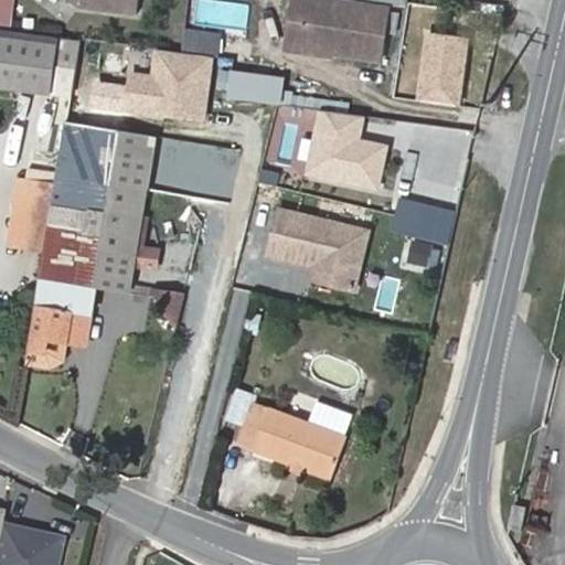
[(0,0),(0,25),(11,27),(13,0),(0,0)]
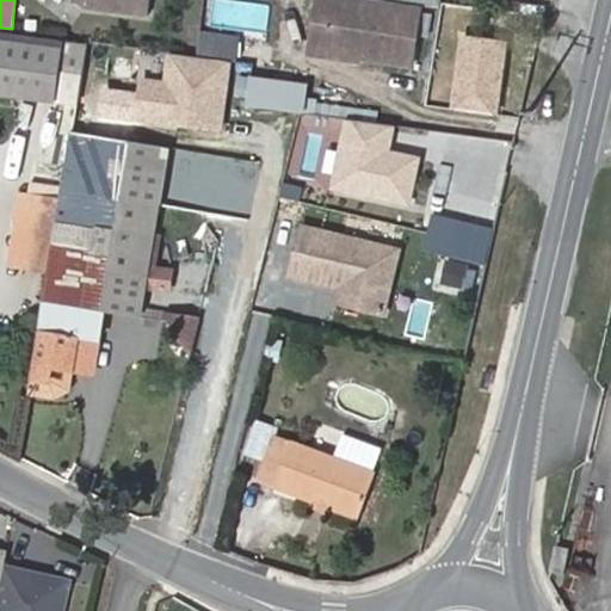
[(78,0),(87,7),(149,14),(150,0),(78,0)]
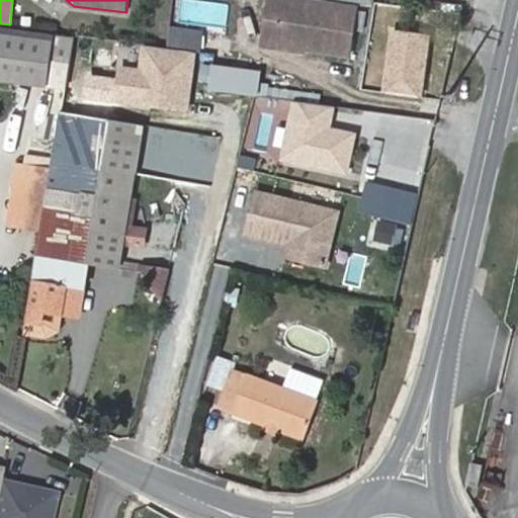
[(354,8),(289,0),(267,0),(265,21),(277,22),(275,45),(307,49),(349,54),(354,8)]
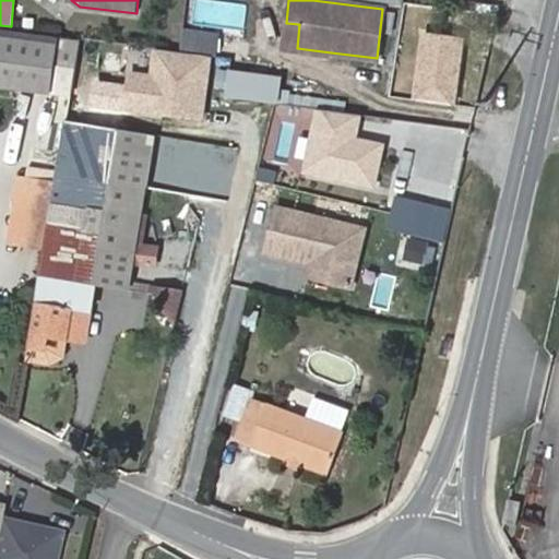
[(299,24),(286,23),(282,51),(330,57),(331,52),(297,48),(299,24)]
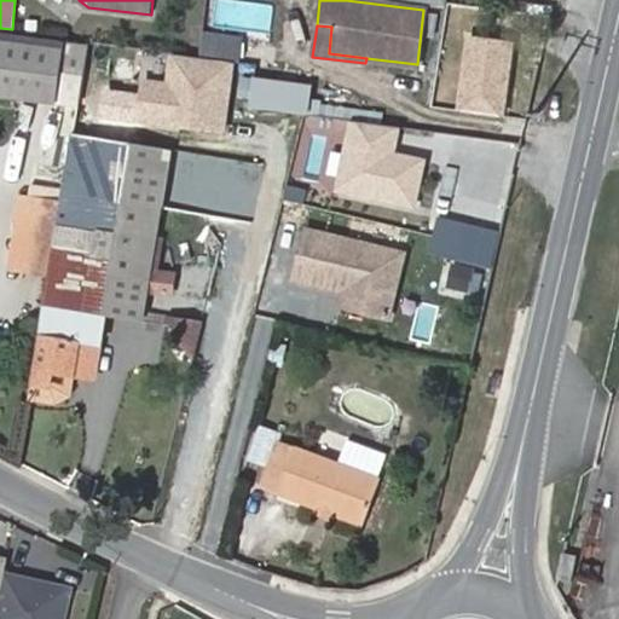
[(0,92),(58,100),(65,40),(0,30),(0,92)]
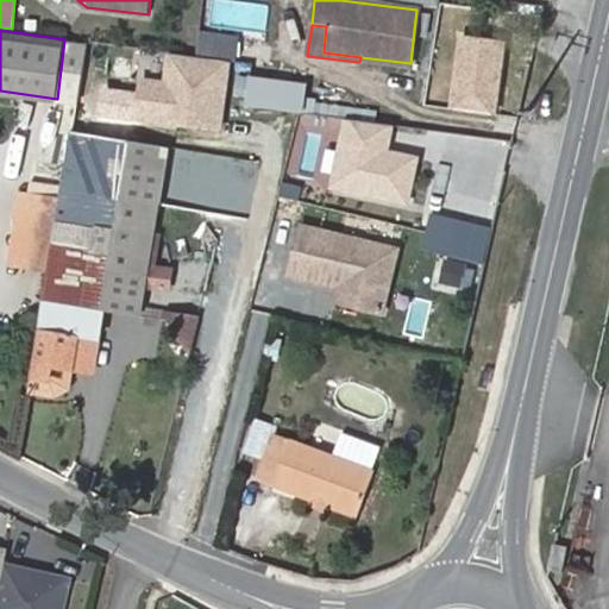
[(196,30),(194,54),(236,57),(238,33),(196,30)]
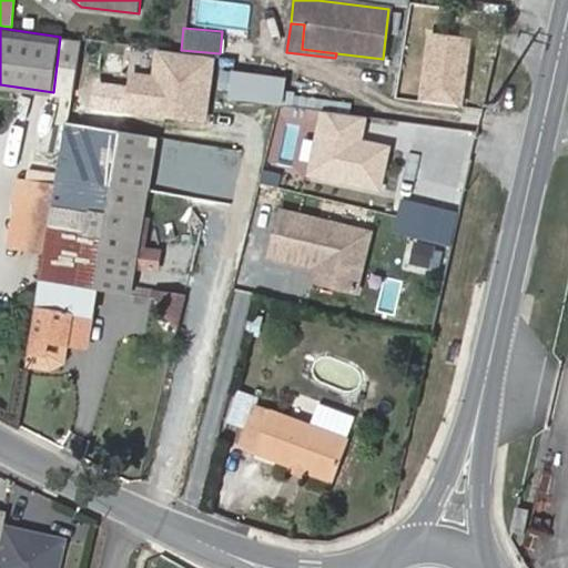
[(75,70),(67,121),(123,130),(132,78),(75,70)]
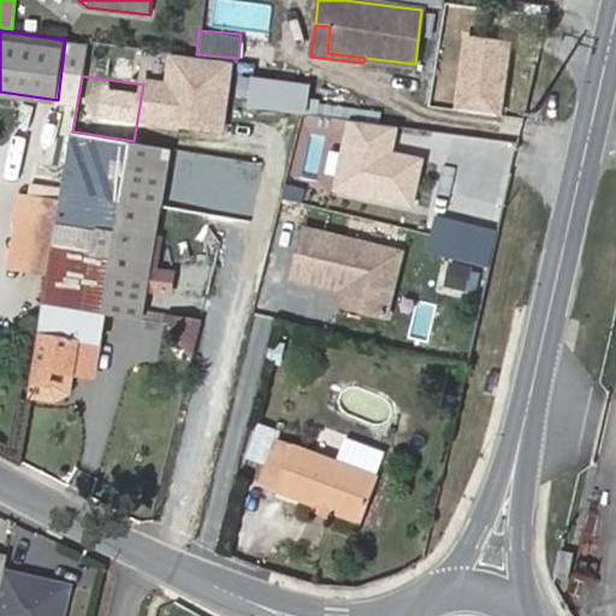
[(249,76),(247,107),(306,111),(308,80),(249,76)]
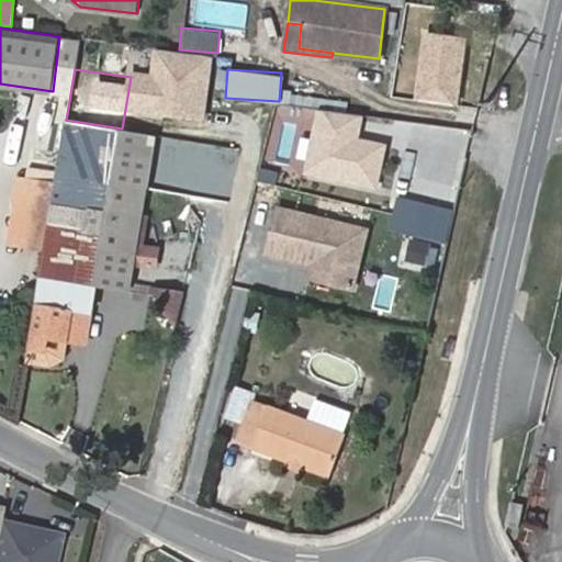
[(326,94),(326,81),(293,79),(292,92),(326,94)]
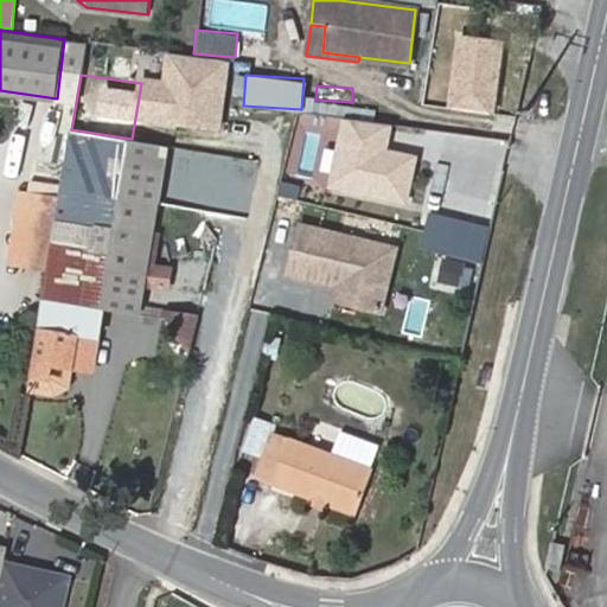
[(166,154),(167,145),(132,139),(71,129),(70,140),(166,154)]
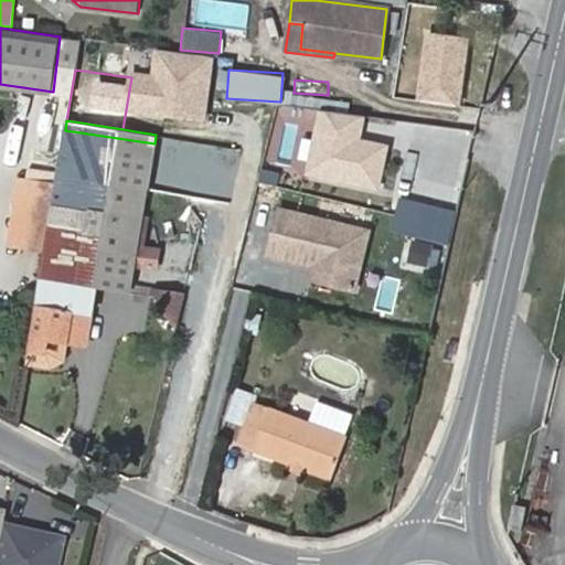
[(98,285),(131,290),(155,144),(65,130),(56,183),(45,252),(42,276),(98,285)]
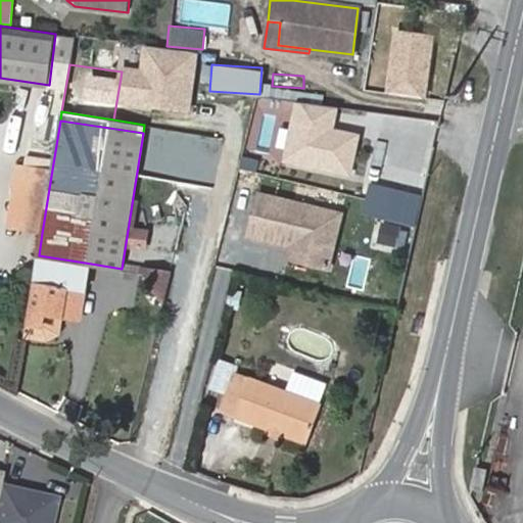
[(7,228),(17,229),(28,167),(17,164),(7,228)]
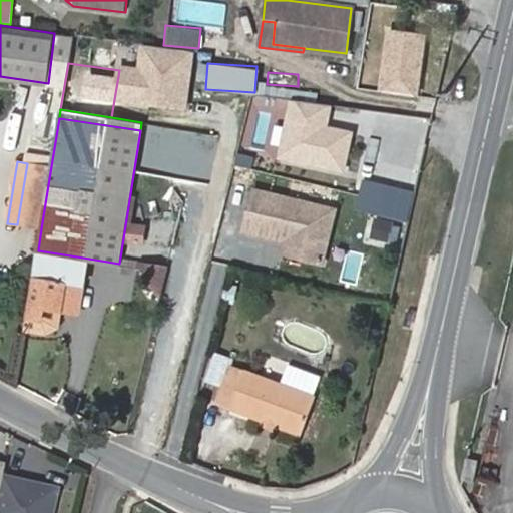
[(41,228),(51,166),(27,163),(17,224),(41,228)]
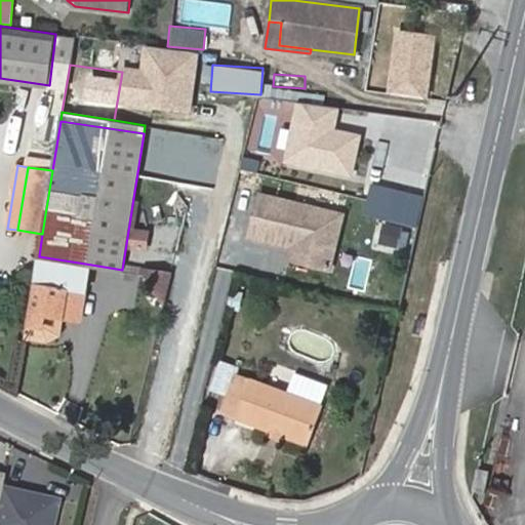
[(332,267),(346,214),(264,193),(252,235),(294,245),(307,248),(305,259),(332,267)]
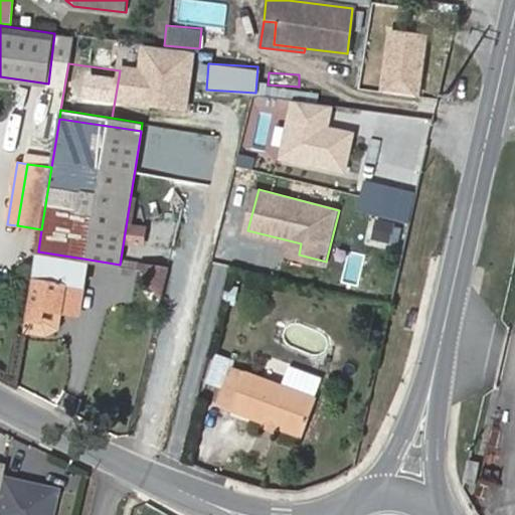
[(376,218),(369,239),(388,245),(395,224),(376,218)]
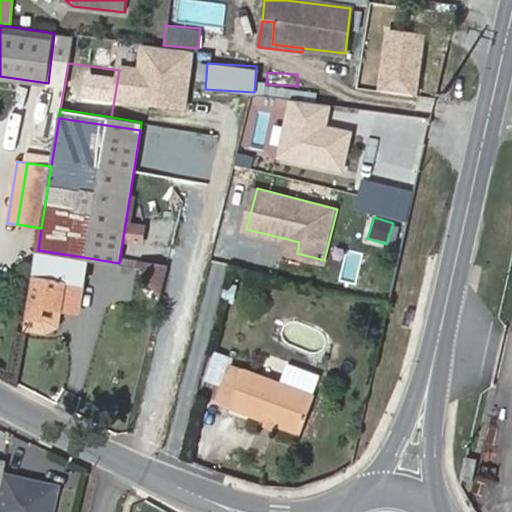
[(297,253),(299,242),(287,239),(284,250),(297,253)]
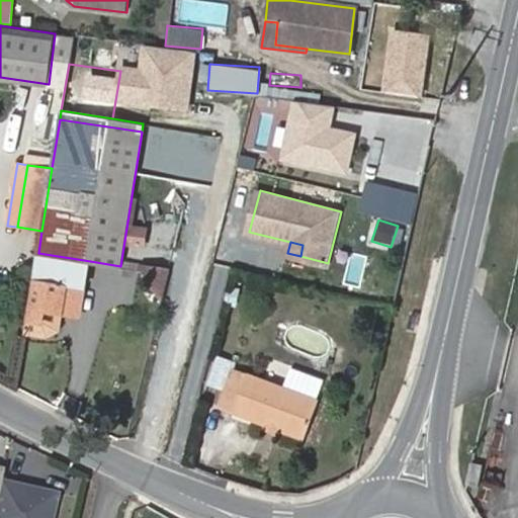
[(66,289),(85,291),(90,261),(38,253),(27,321),(41,324),(44,311),(62,314),(66,289)]
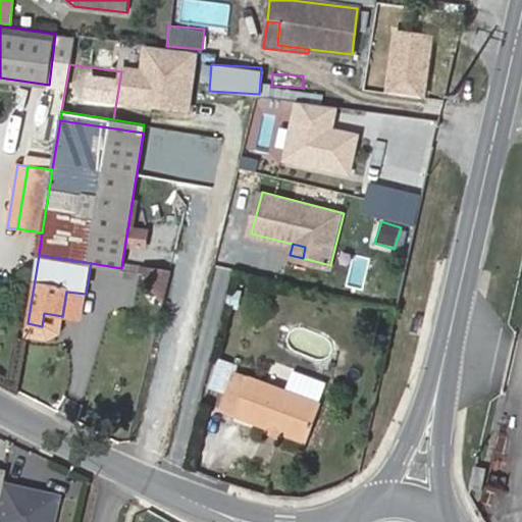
[(165,301),(168,268),(141,265),(137,298),(165,301)]
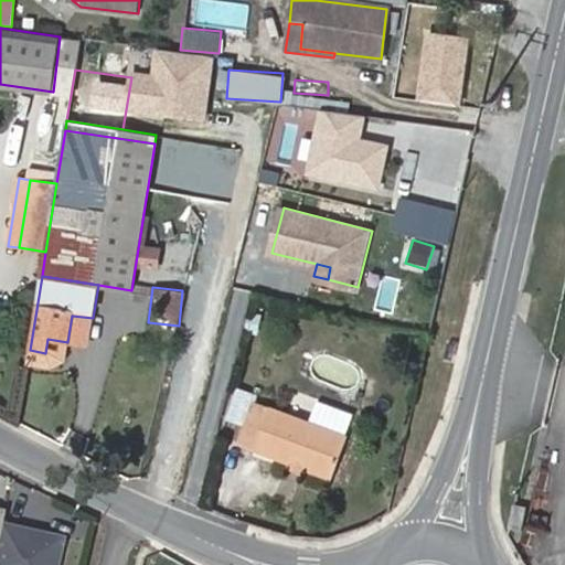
[(88,344),(93,318),(72,316),(67,342),(88,344)]
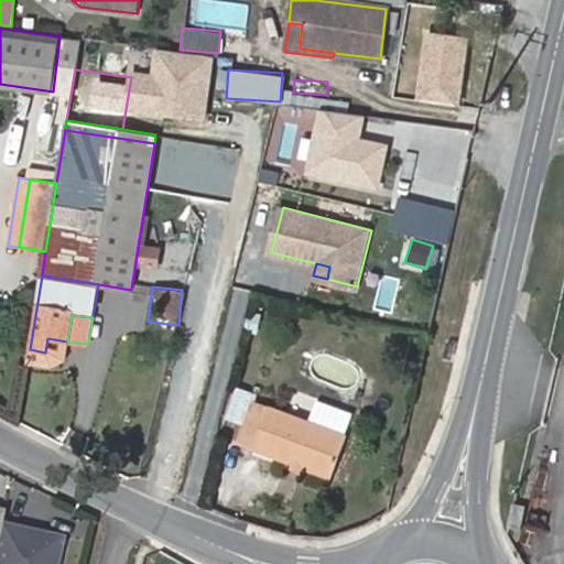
[(52,368),(65,360),(67,342),(47,338),(45,353),(30,349),(28,365),(52,368)]
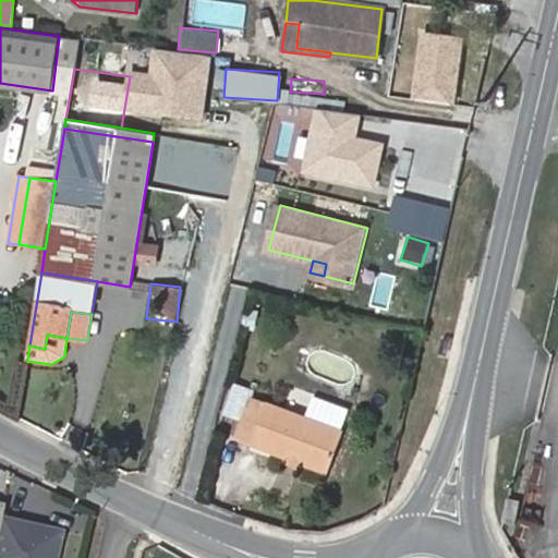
[(305,419),(266,408),(253,450),(287,461),(302,465),(329,473),(342,431),(340,429),(347,409),(312,398),(305,419)]
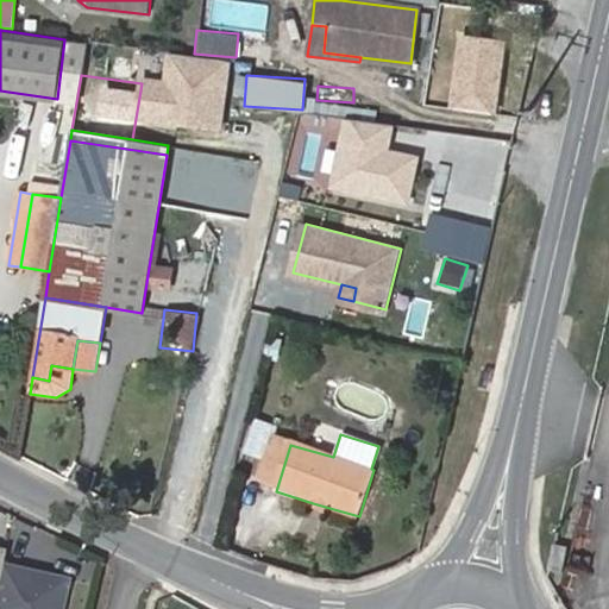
[(290,445),(275,440),(259,487),(276,491),(290,445)]
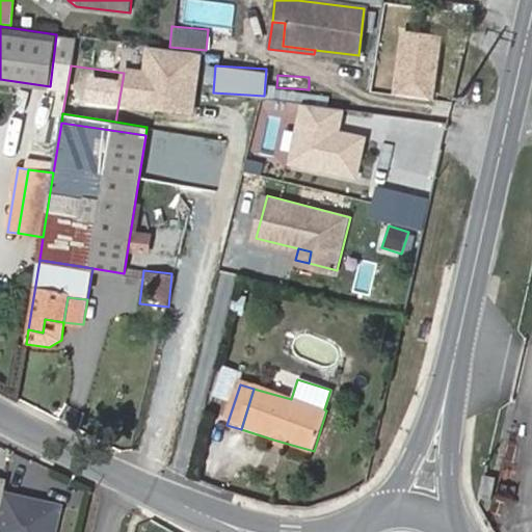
[(288,444),(273,440),(271,445),(287,449),(288,444)]
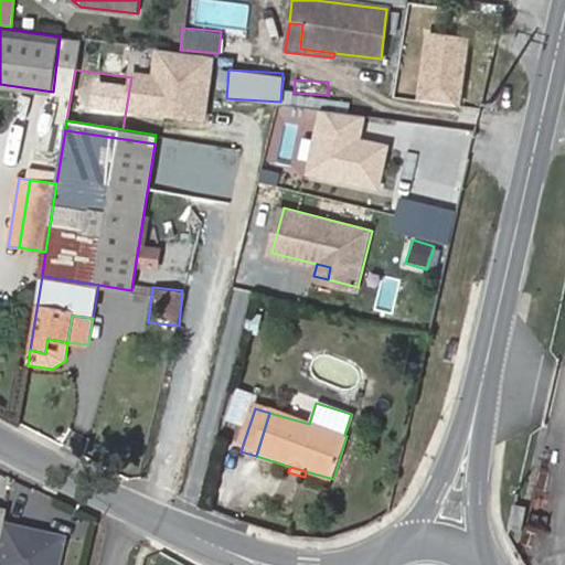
[(0,564),(60,564),(67,533),(3,521),(7,508),(0,505),(0,564)]
